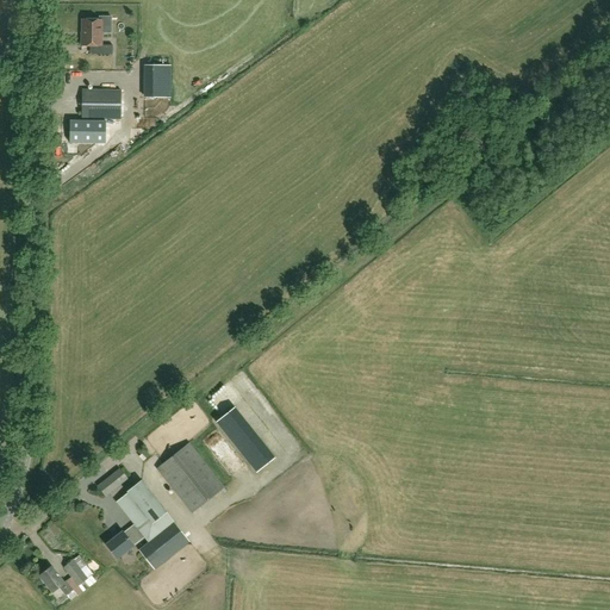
[(81,45),(81,47),(95,47),(95,55),(112,55),(112,45),(100,45),(100,20),(82,20),(82,45),(81,45)]
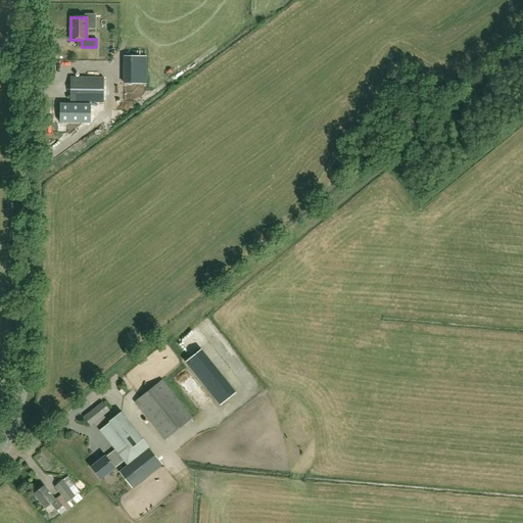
[(146,85),(146,56),(126,56),(126,85),(146,85)]
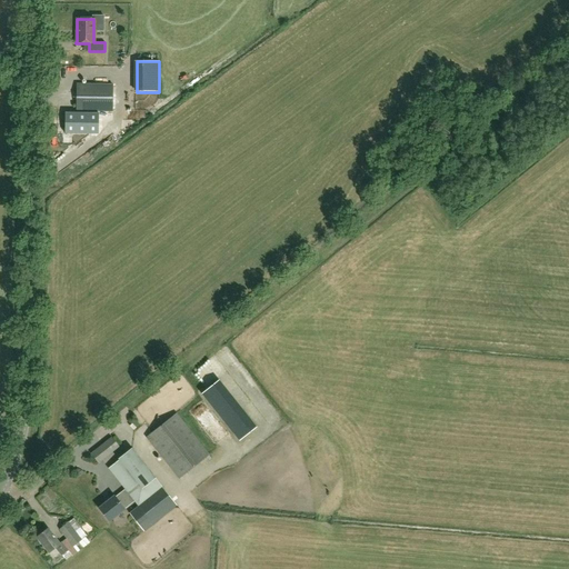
[(77,111),(112,111),(112,85),(77,85),(77,111)]
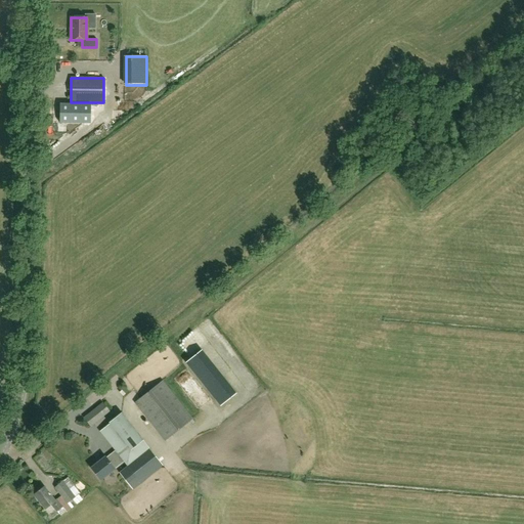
[(59,123),(90,123),(91,104),(60,104),(59,123)]
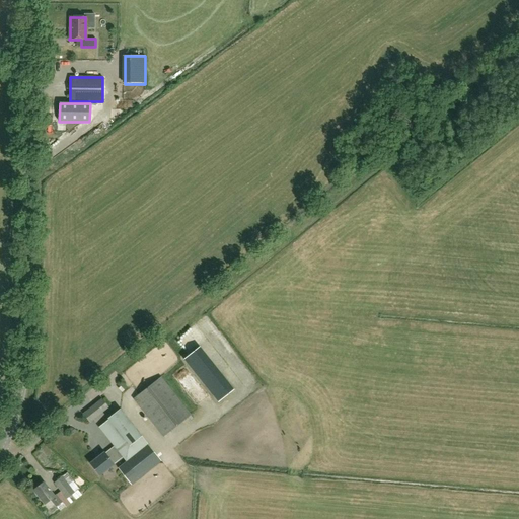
[(202,355),(207,351),(199,342),(194,346),(202,355)]
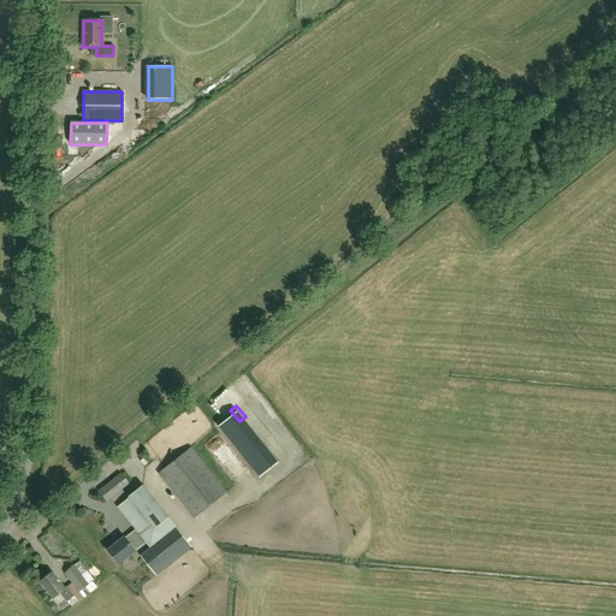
[(218,421),(255,471),(268,461),(231,412),(218,421)]
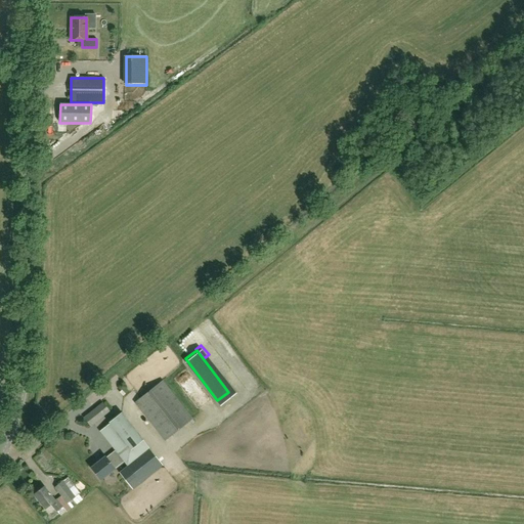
[(192,419),(162,381),(135,402),(165,440),(192,419)]
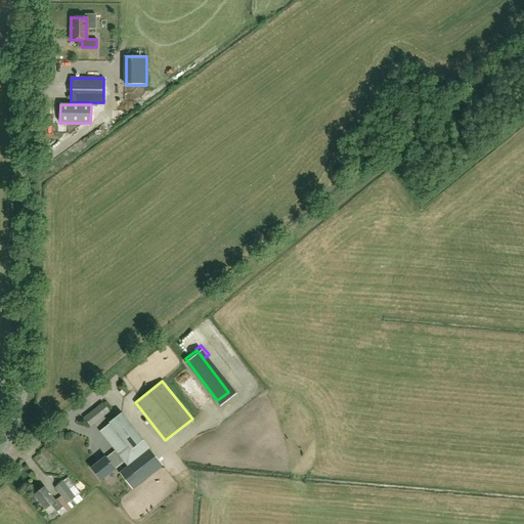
[(90,426),(110,410),(103,402),(84,418),(90,426)]
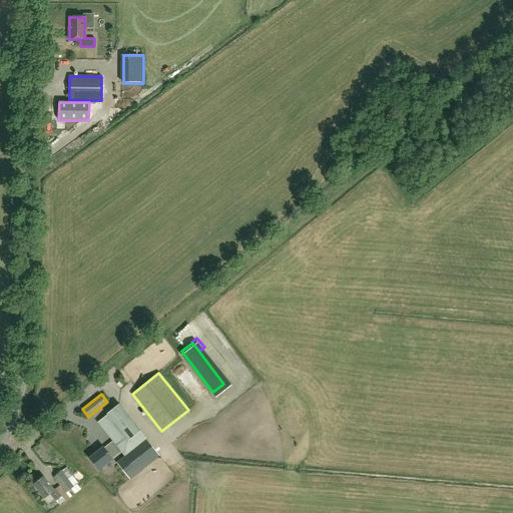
[(129,480),(158,457),(119,405),(107,414),(107,415),(98,422),(113,442),(104,449),(103,447),(89,458),(98,470),(121,452),(125,457),(116,463),(129,480)]
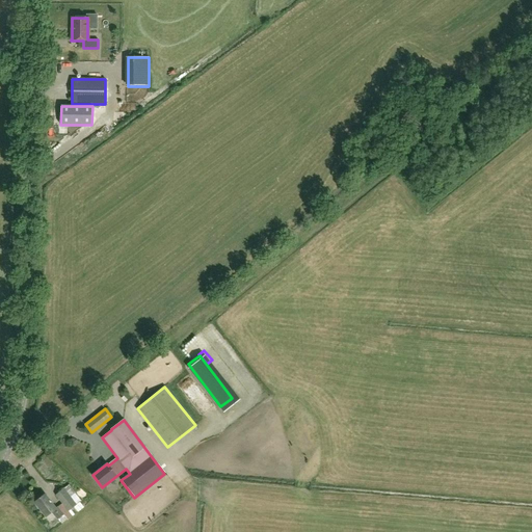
[(115,479),(108,486),(114,493),(122,485),(115,479)]
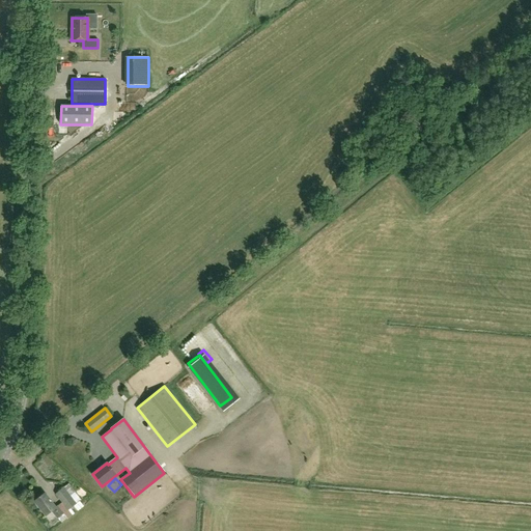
[(61,523),(81,509),(84,506),(80,501),(85,497),(78,486),(74,490),(70,483),(56,494),(62,502),(56,507),(46,493),(34,501),(46,515),(52,511),(57,519),(58,518),(61,523)]
